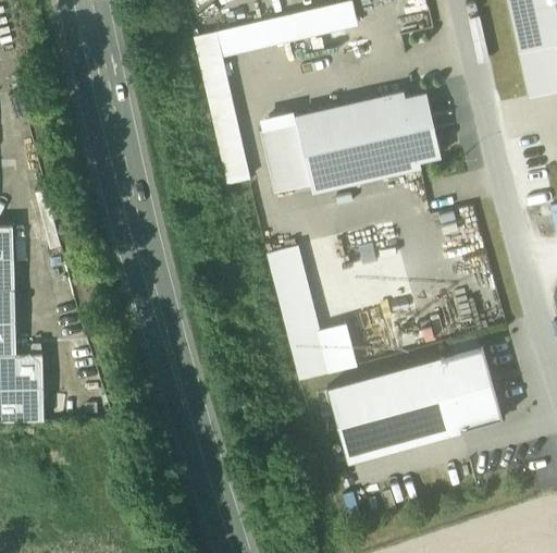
[(556,0),(506,0),(530,98),(556,90),(556,0)]
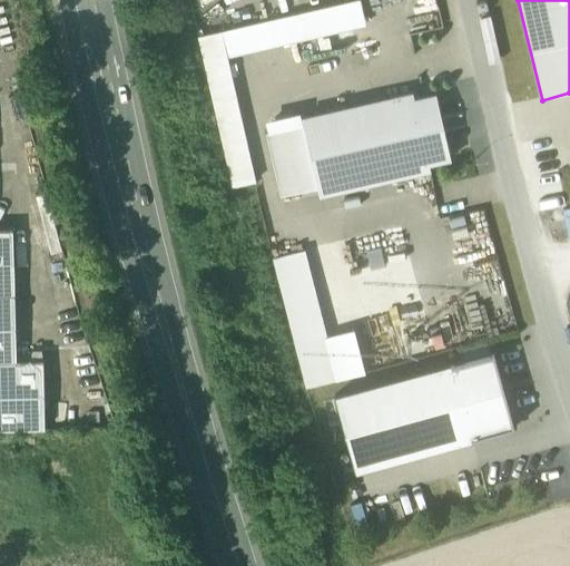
[(412,97),(301,122),(303,129),(265,138),(279,201),(317,193),(318,199),(430,175),(428,168),(450,164),(434,98),(423,100),(413,104),(412,97)]
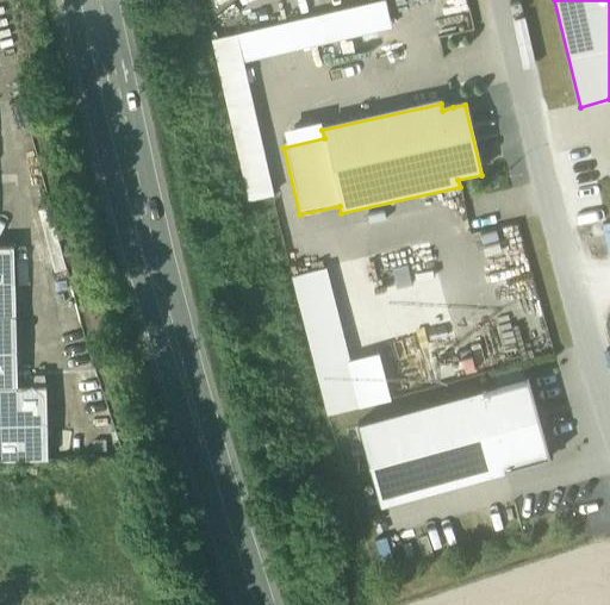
[(0,465),(48,463),(47,390),(18,390),(13,249),(0,248),(0,465)]
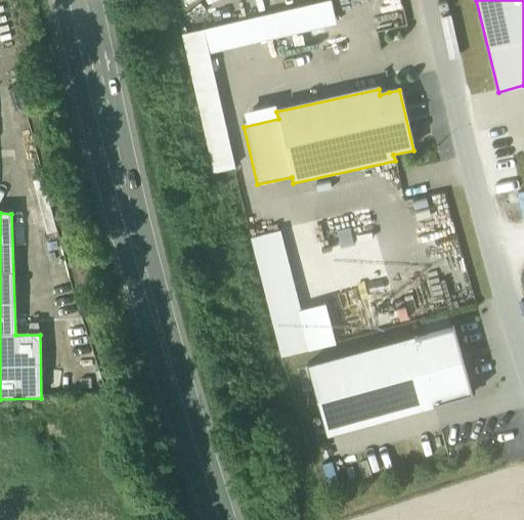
[(278,236),(251,244),(281,360),(309,353),(278,236)]
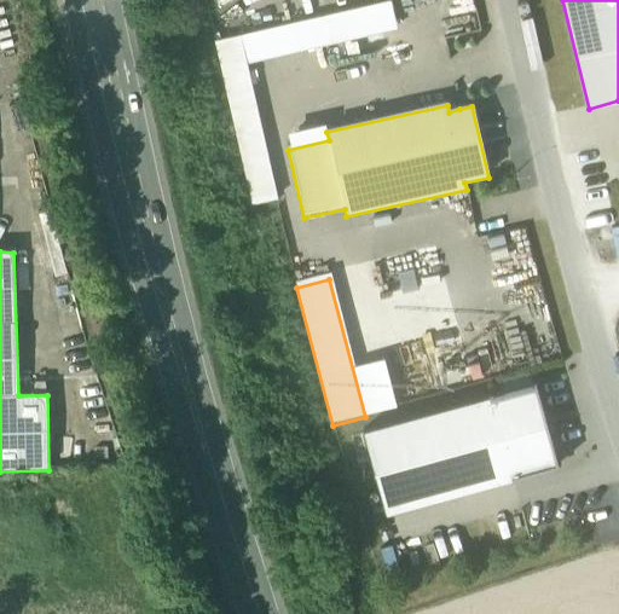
[(543,416),(533,387),(363,433),(385,515),(513,482),(560,469),(559,465),(550,438),(547,427),(543,416)]
